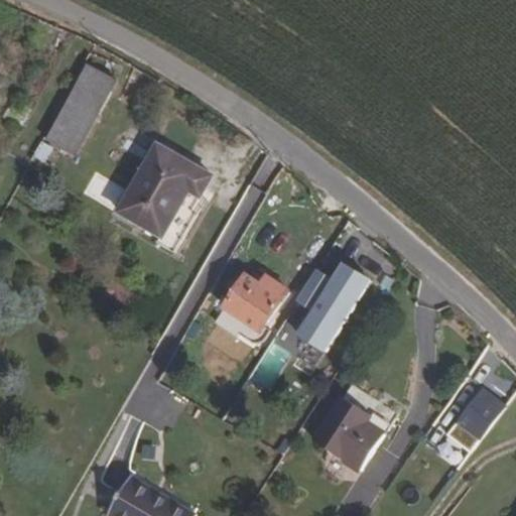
[(49,141),(77,156),(118,81),(91,66),(49,141)]
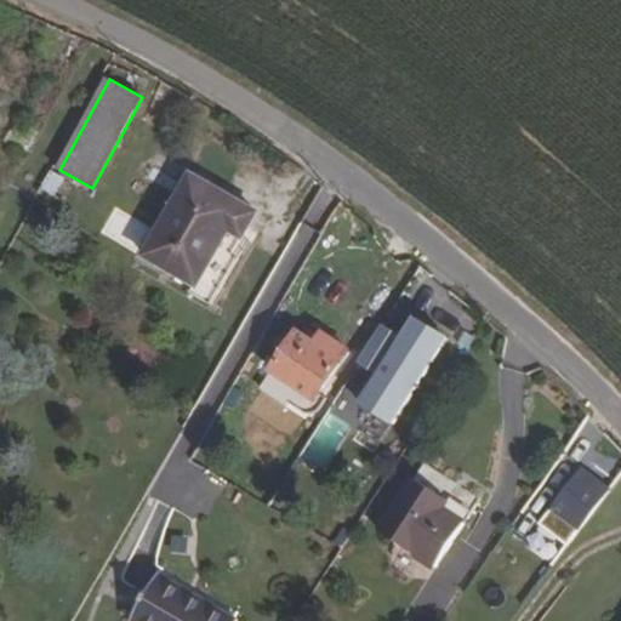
[(57,199),(67,180),(52,171),(41,191),(57,199)]
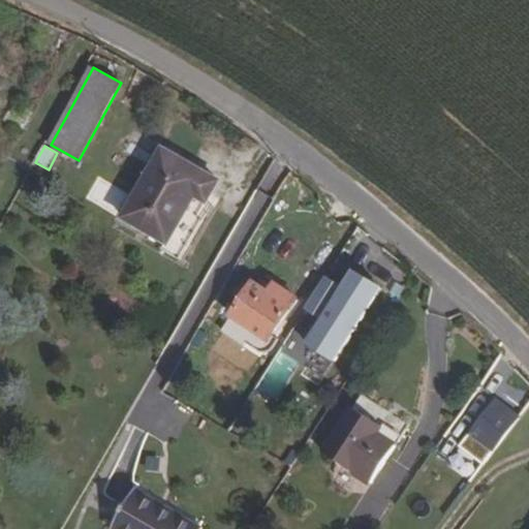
[(123,218),(166,244),(162,251),(181,261),(204,222),(198,219),(220,182),(163,149),(123,218)]
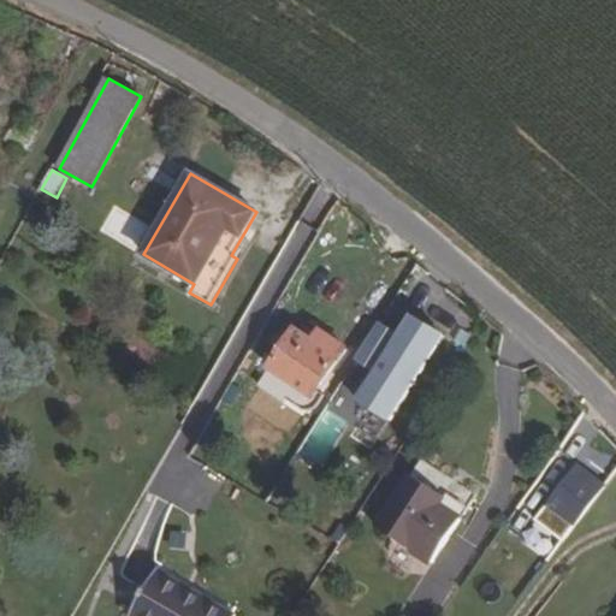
[(385,428),(442,342),(412,323),(398,342),(378,329),(353,368),(373,381),(355,409),(385,428)]
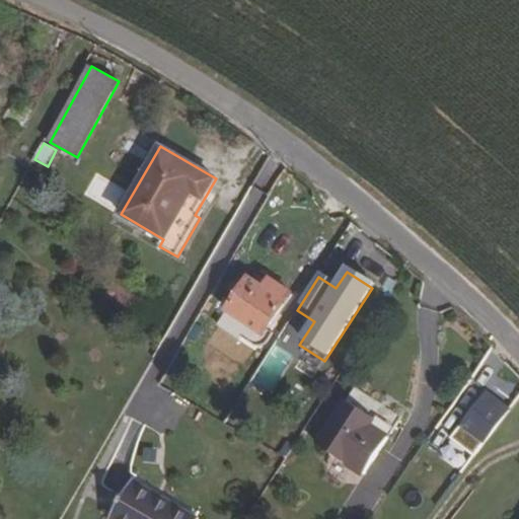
[(227,310),(265,335),(292,293),(270,279),(265,287),(249,277),(227,310)]
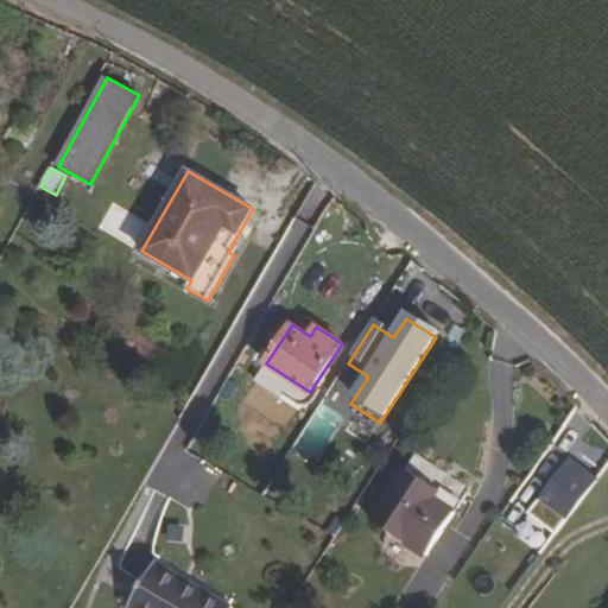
[(582,418),(555,436),(564,450),(591,432),(582,418)]
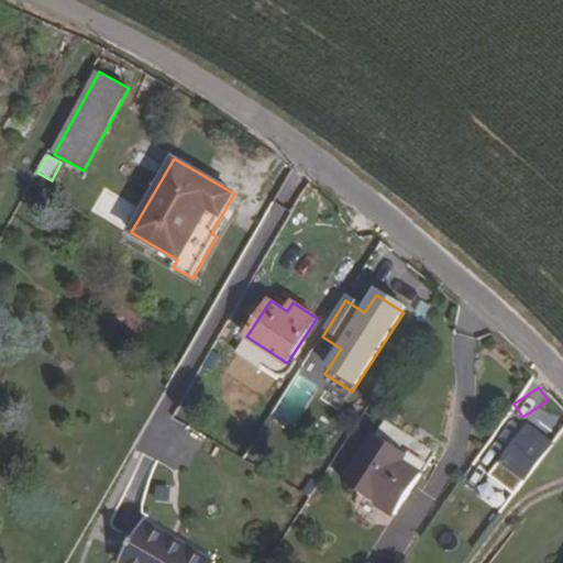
[(386,420),(345,483),(396,516),(437,452),(386,420)]
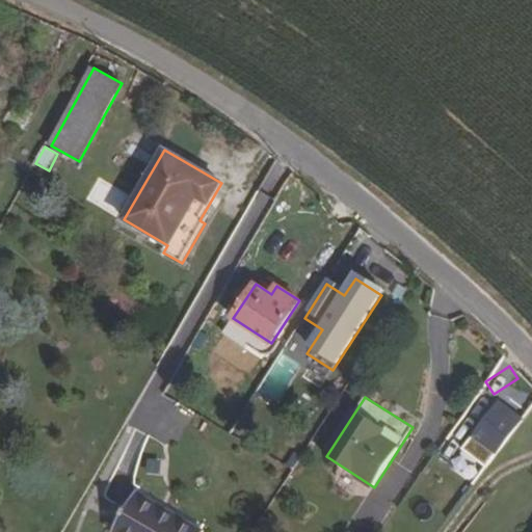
[(461,449),(486,468),(523,421),(498,402),(461,449)]
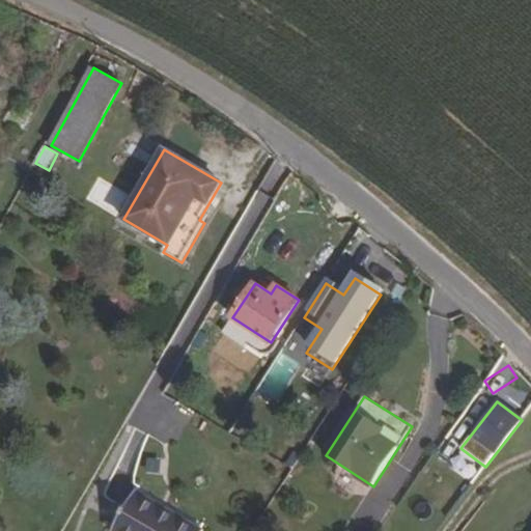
[(112,530),(203,530),(204,530),(136,492),(112,530)]
